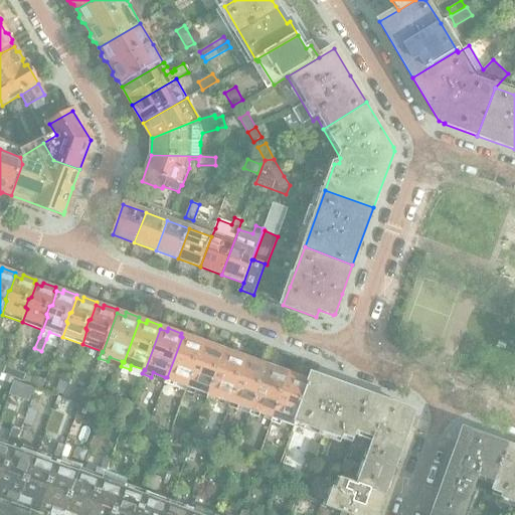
[(188,385),(203,344),(201,344),(203,340),(190,336),(188,339),(182,337),(167,377),(165,377),(163,381),(172,384),(174,380),(186,384),(188,385)]
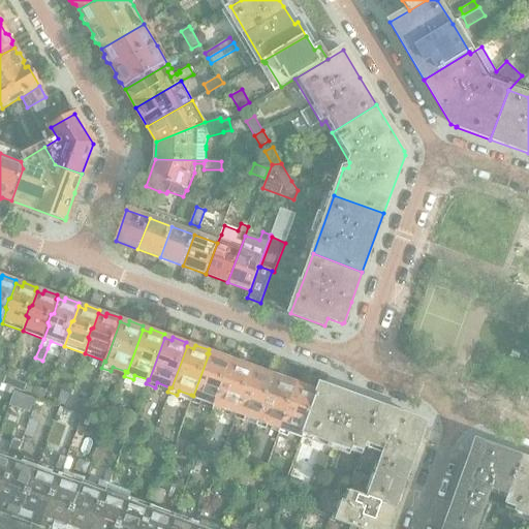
[(215,404),(230,362),(229,361),(230,358),(217,352),(216,356),(209,353),(193,396),(191,395),(189,400),(198,403),(200,398),(214,403),(215,404)]
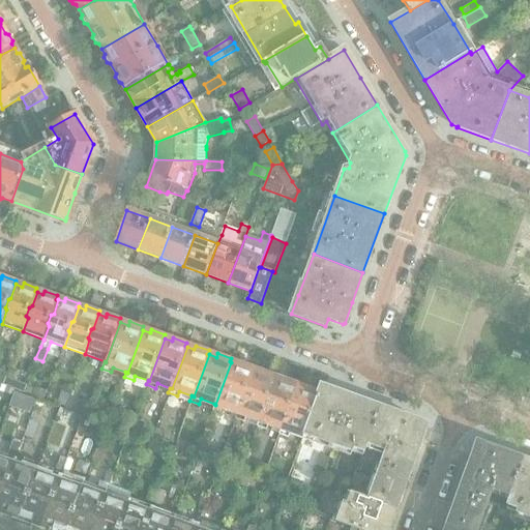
[(238,413),(254,371),(252,370),(253,366),(239,361),(238,364),(231,362),(215,405),(214,404),(212,409),(222,412),(224,407),(236,412),(238,413)]
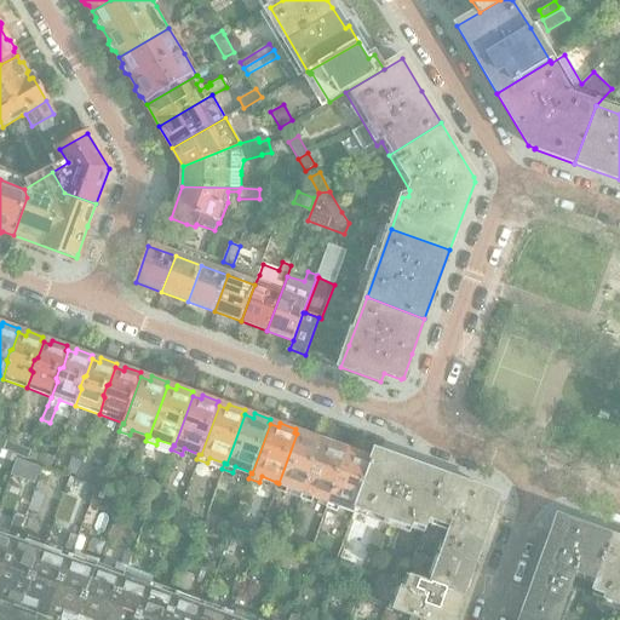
[(302,497),(322,442),(320,442),(322,437),(306,432),(304,436),(297,434),(279,483),(276,482),(275,487),(285,491),(302,497)]
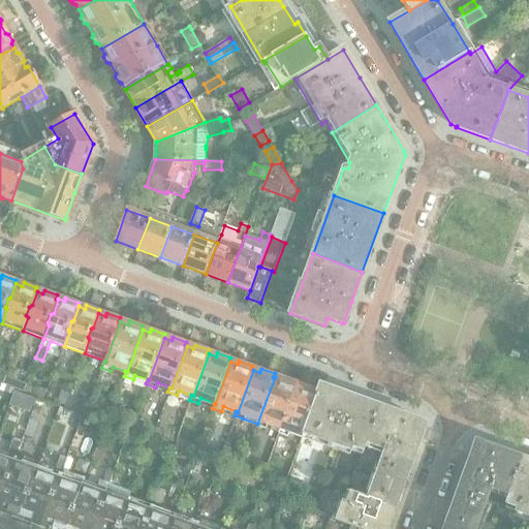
[(280,428),(297,385),(296,384),(297,381),(283,376),(282,380),(275,377),(257,424),(267,428),(269,423),(280,428)]
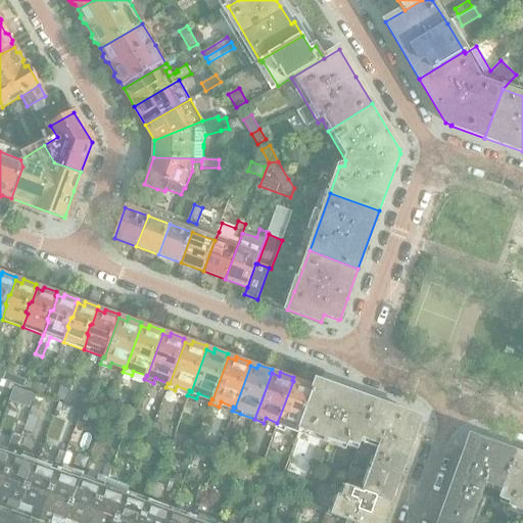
[(316,385),(315,385),(301,380),(300,383),(293,381),(277,423),(276,427),(284,430),(286,425),(299,430),(316,385)]
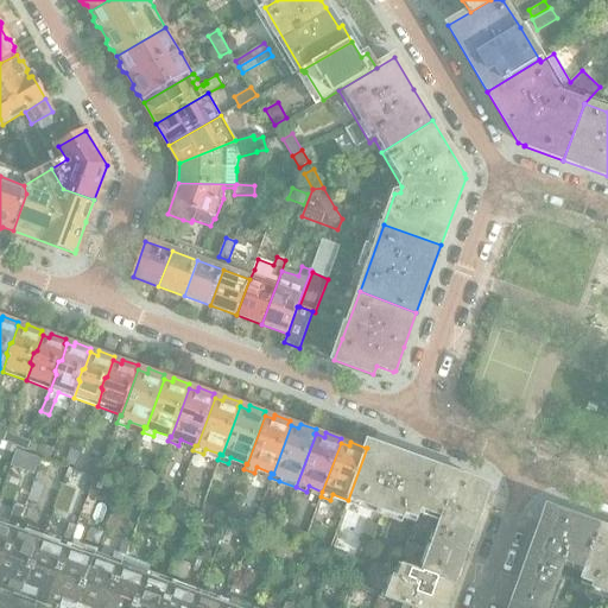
[(420,511),(436,468),(367,443),(367,444),(366,448),(367,448),(348,500),(405,520),(406,515),(417,520),(420,511)]
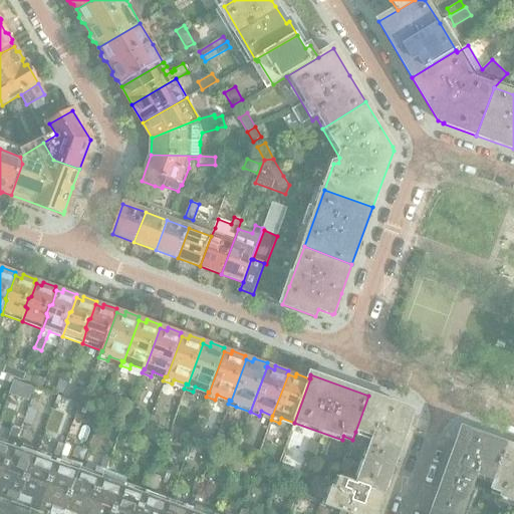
[(40,389),(43,380),(33,376),(32,377),(25,375),(23,381),(40,389)]
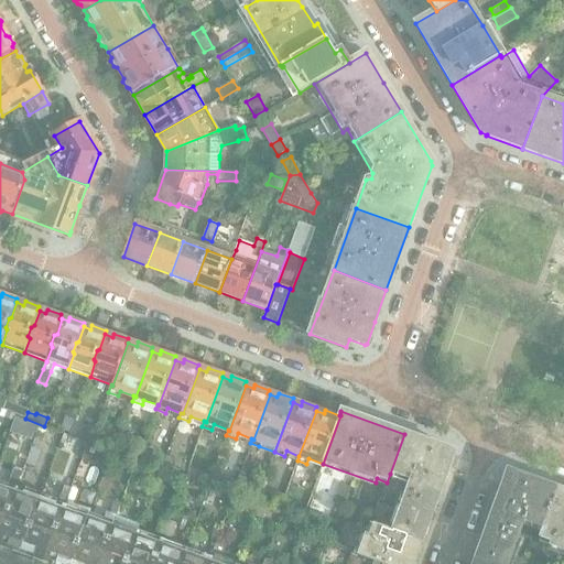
[(429,521),(451,459),(452,457),(451,457),(447,452),(448,451),(446,449),(404,434),(390,474),(408,480),(397,510),(429,521)]
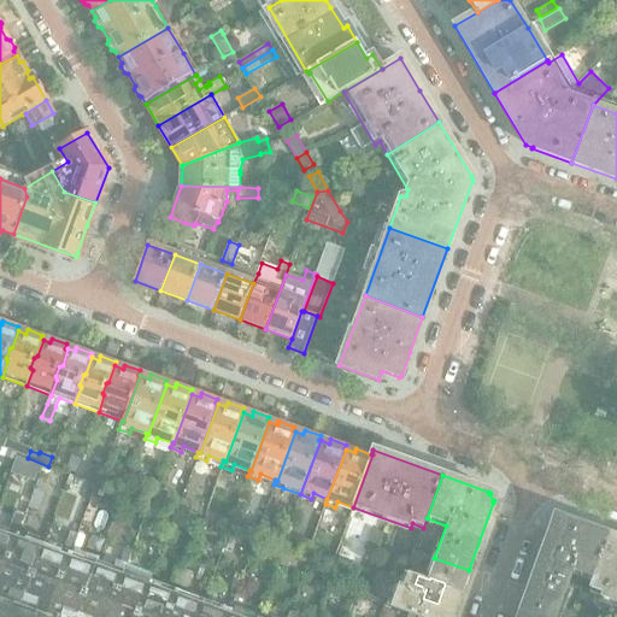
[(34,489),(28,507),(39,512),(46,494),(34,489)]
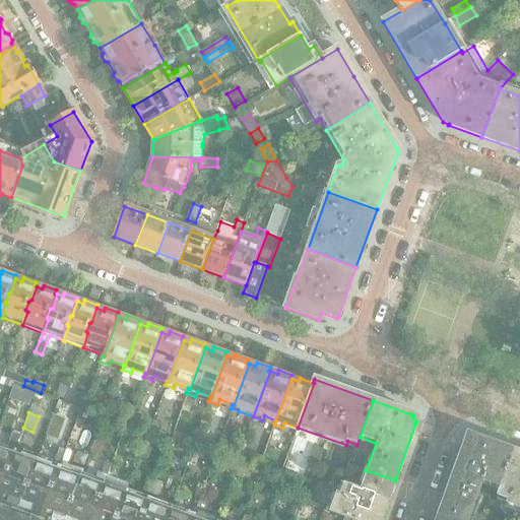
[(0,504),(18,511),(38,460),(23,455),(25,448),(16,445),(21,434),(15,432),(10,445),(16,447),(13,455),(0,450),(0,504)]
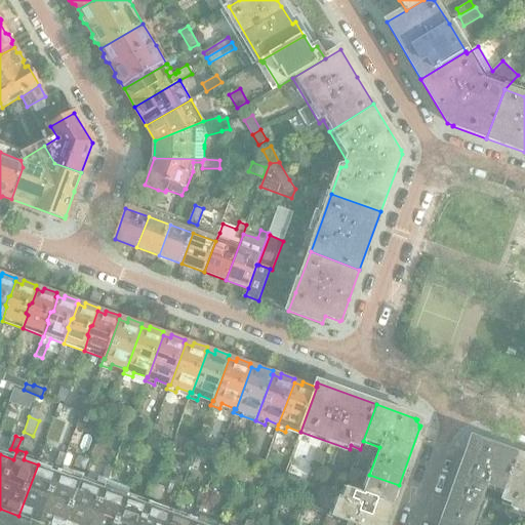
[(185,447),(187,440),(176,436),(174,443),(185,447)]
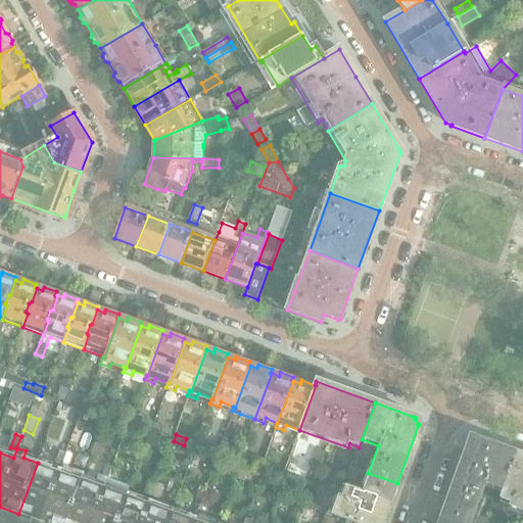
[(443,522),(471,522),(486,484),(503,490),(516,454),(478,439),(477,440),(476,439),(475,440),(470,442),(470,443),(469,444),(468,444),(440,522),(443,522)]
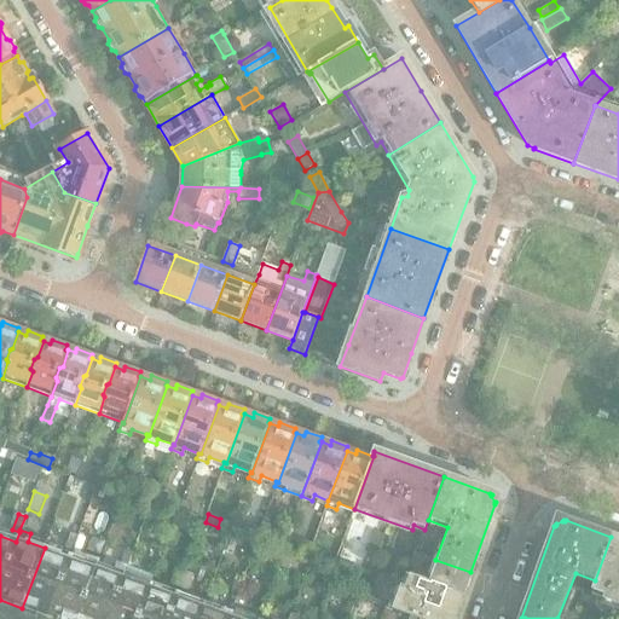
[(244,537),(248,528),(233,522),(230,531),(244,537)]
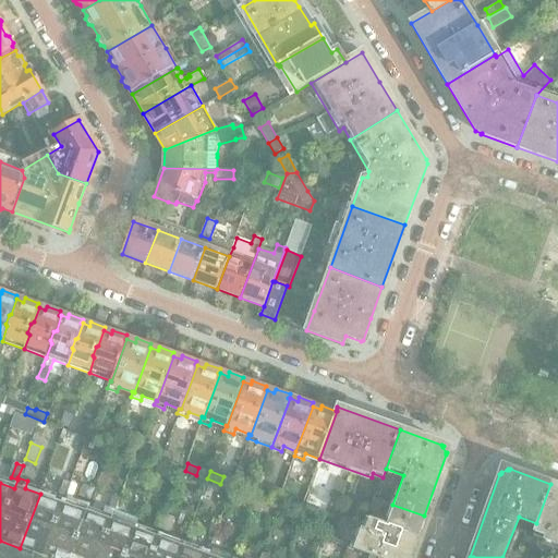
[(239,487),(244,473),(237,471),(231,485),(239,487)]
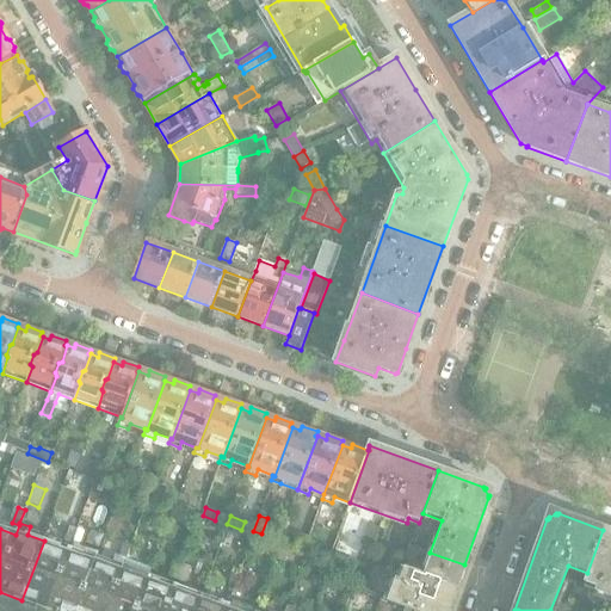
[(372,545),(378,528),(370,525),(364,542),(372,545)]
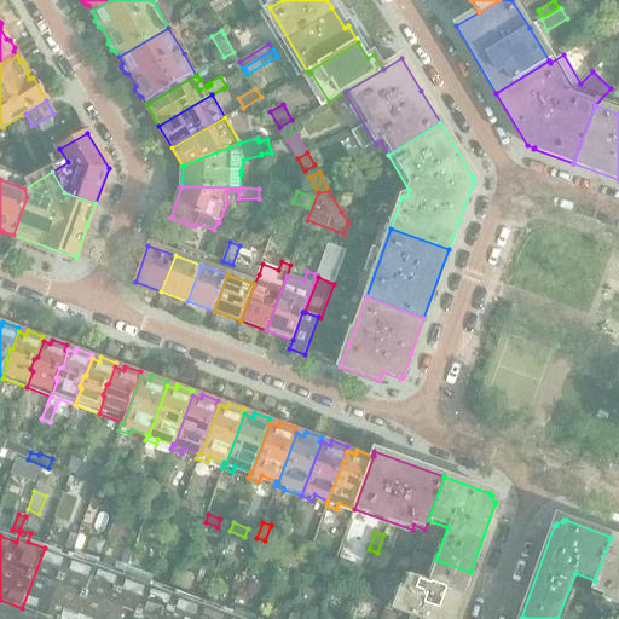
[(232,555),(239,537),(231,533),(224,551),(232,555)]
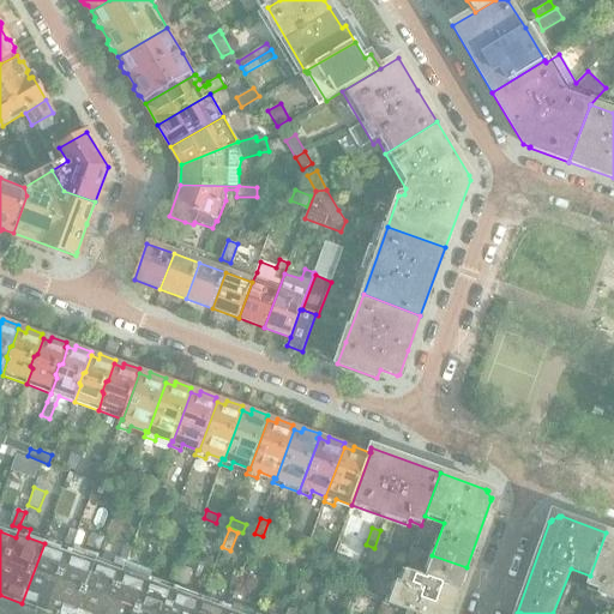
[(78,613),(96,566),(67,557),(71,548),(78,549),(84,535),(70,530),(64,545),(60,543),(59,548),(44,543),(22,603),(50,613),(78,613)]
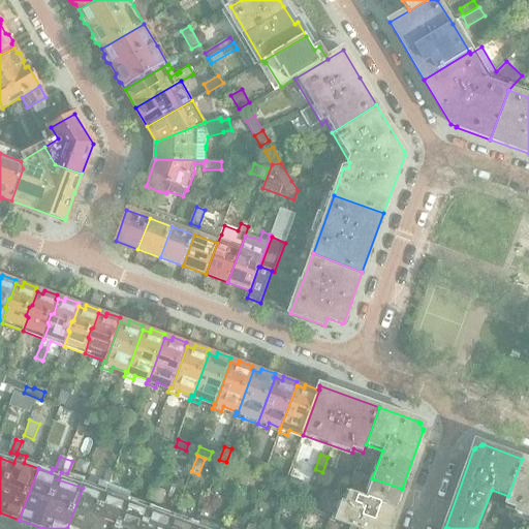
[(528,461),(522,459),(508,496),(505,503),(515,506),(514,511),(528,517),(528,461)]
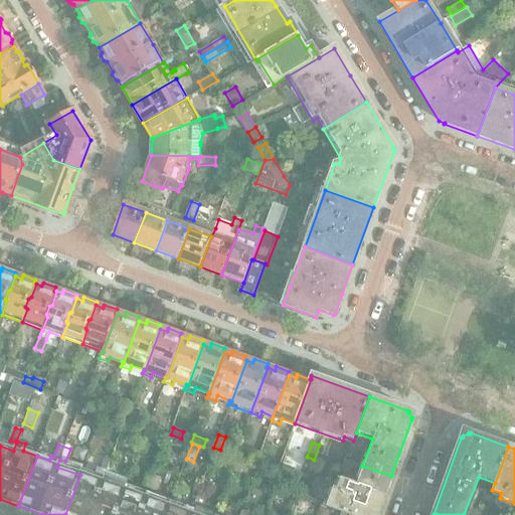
[(114,514),(124,491),(102,483),(110,461),(105,459),(101,470),(97,469),(93,480),(80,475),(65,514),(114,514)]
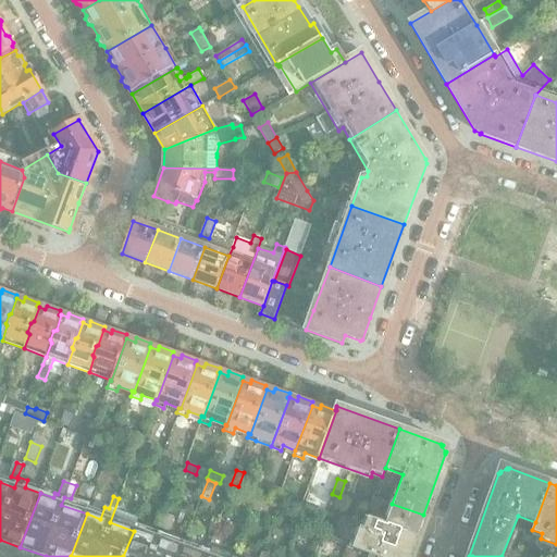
[(416,535),(423,515),(392,504),(391,507),(372,499),(366,518),(367,518),(416,535)]
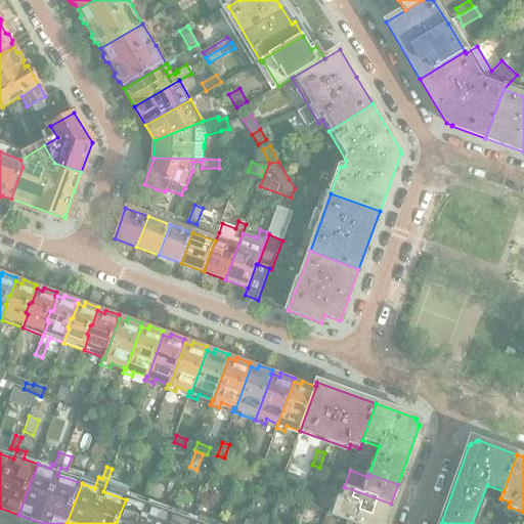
[(151,498),(157,485),(150,482),(145,495),(151,498)]
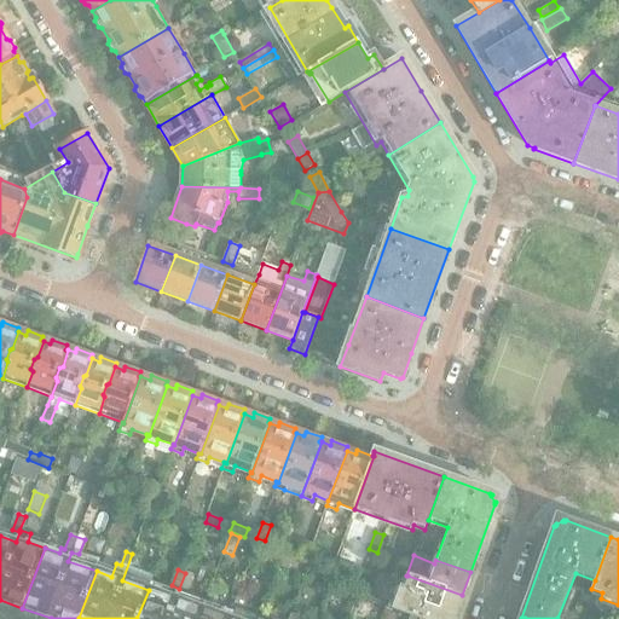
[(186,591),(192,576),(185,573),(179,589),(186,591)]
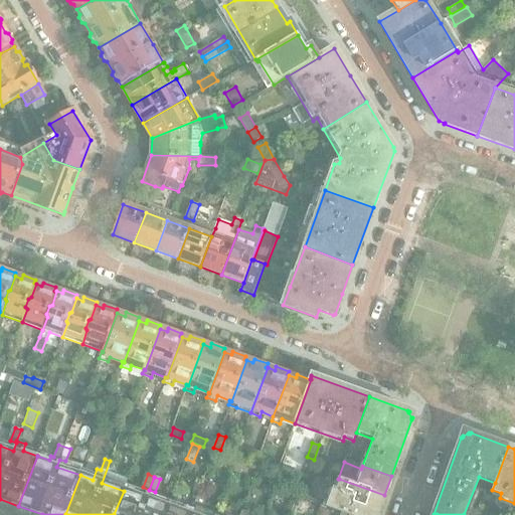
[(342,514),(376,514),(384,495),(339,479),(339,481),(335,490),(331,488),(324,508),(340,514),(342,514)]
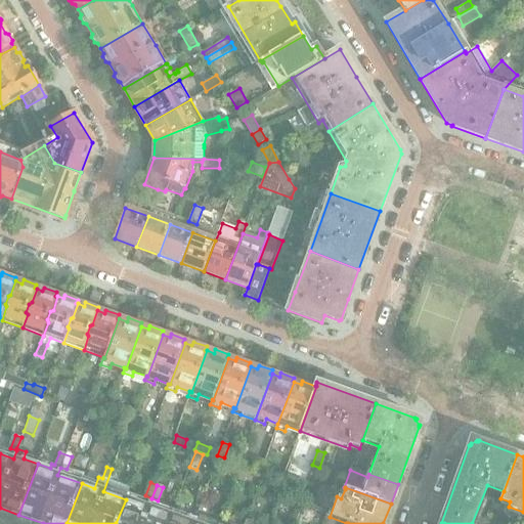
[(309,495),(305,506),(307,507),(316,510),(318,504),(315,497),(309,495)]
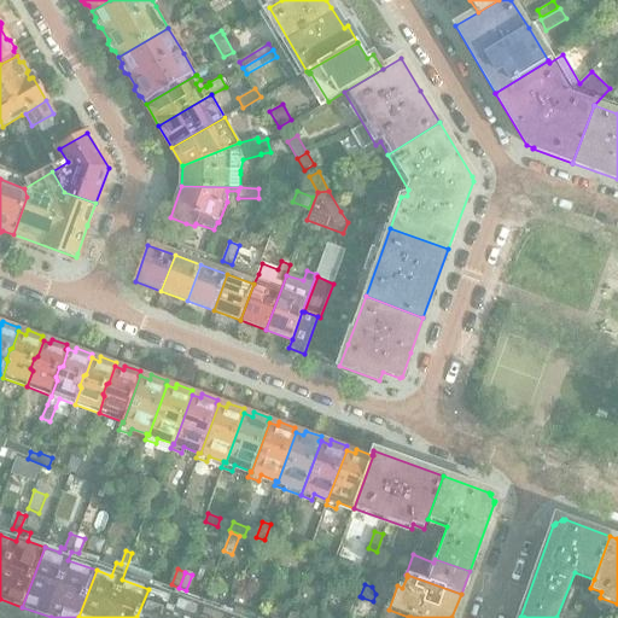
[(198,617),(202,608),(149,589),(136,617),(198,617)]
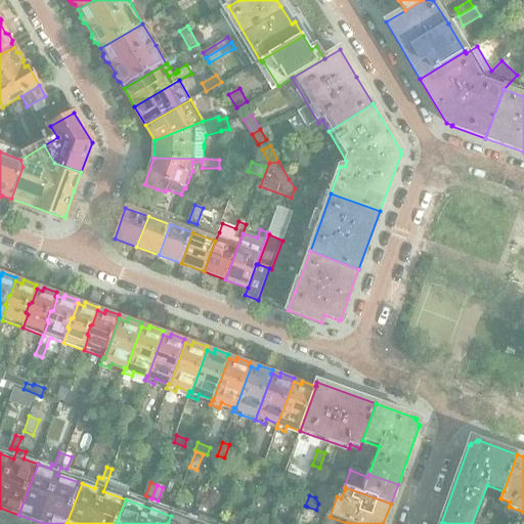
[(194,523),(200,514),(195,512),(191,523),(171,516),(168,523),(194,523)]
